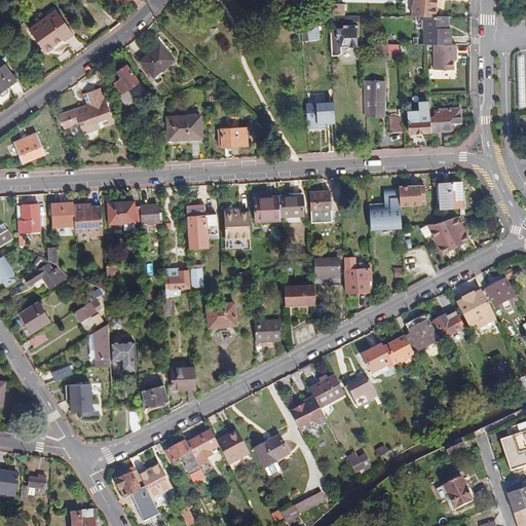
[(423,44),(434,44),(434,70),(453,70),(453,59),(455,59),(455,44),(450,44),(450,29),(447,29),(447,16),(435,16),(437,0),(412,0),(411,16),(423,16),(423,44)]
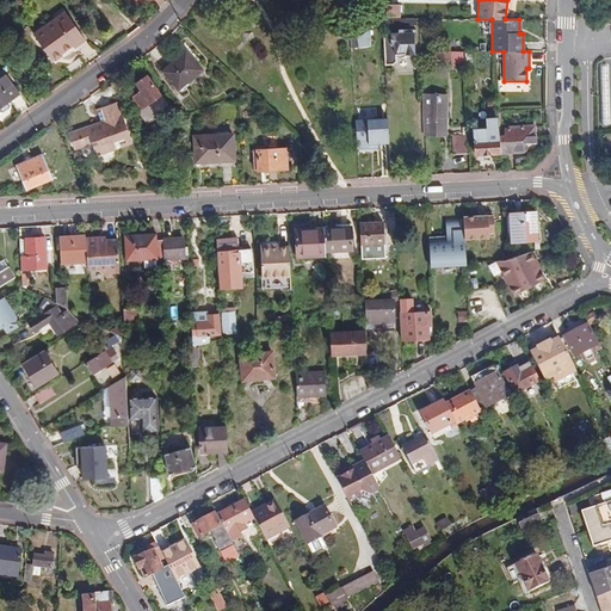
[(397,18),(399,18),(399,6),(386,6),(386,19),(397,18)]
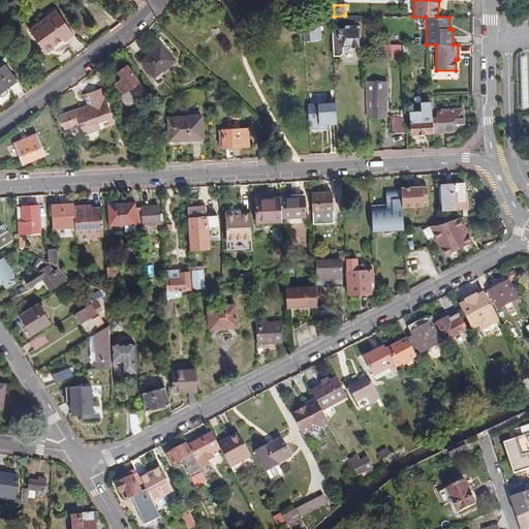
[(31,33),(44,53),(72,33),(58,13),(58,14),(54,10),(47,16),(50,20),(31,33)]
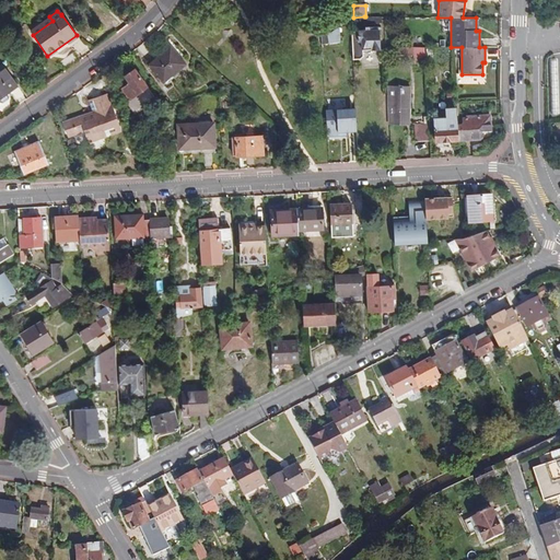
[(339,24),(326,32),(327,35),(339,26),(339,24)]
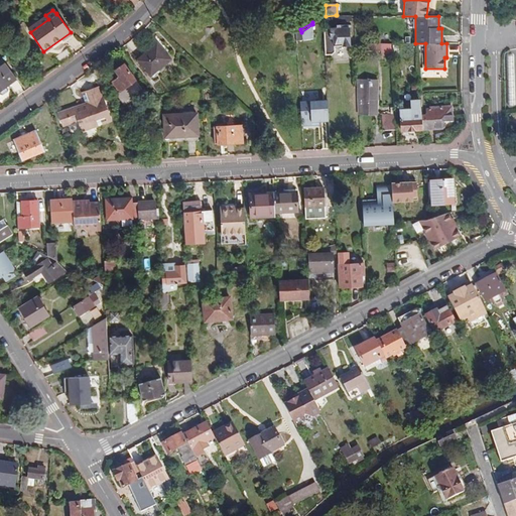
[(301,32),(302,40),(313,38),(312,24),(301,32)]
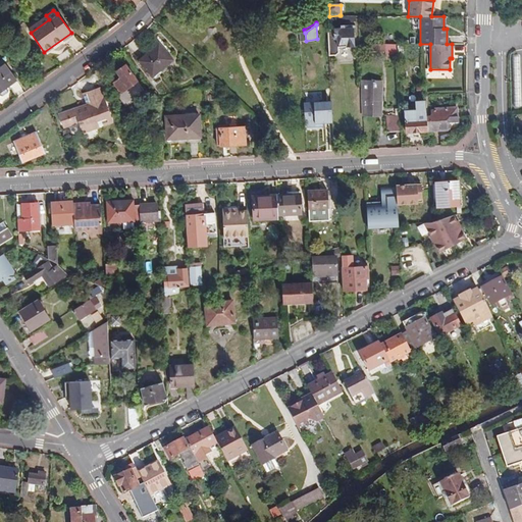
[(327,31),(328,56),(335,55),(338,53),(338,50),(347,50),(346,47),(354,47),(353,25),(344,27),(344,30),(327,31)]
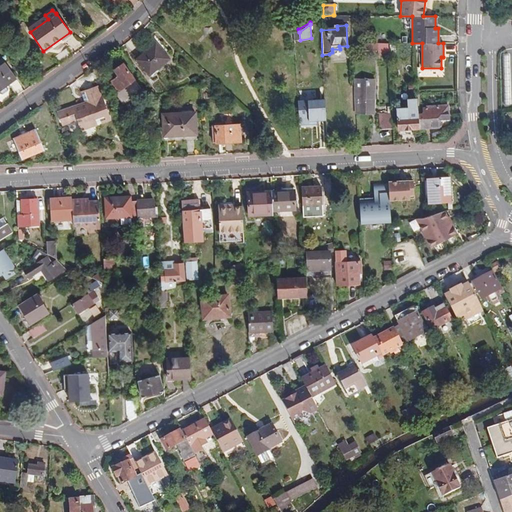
[(135,60),(149,76),(169,59),(155,43),(135,60)]
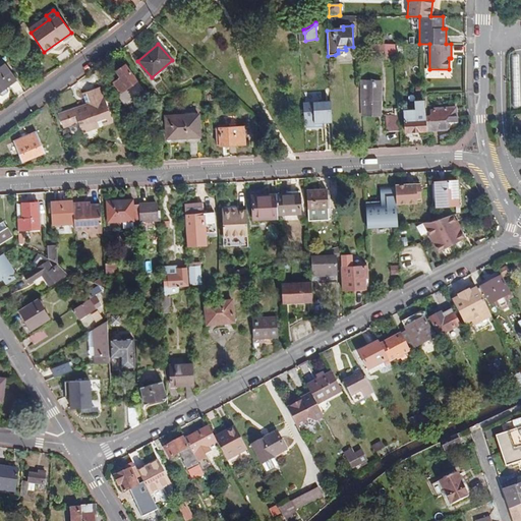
[(358,44),(358,51),(384,52),(384,57),(396,57),(395,44),(358,44)]
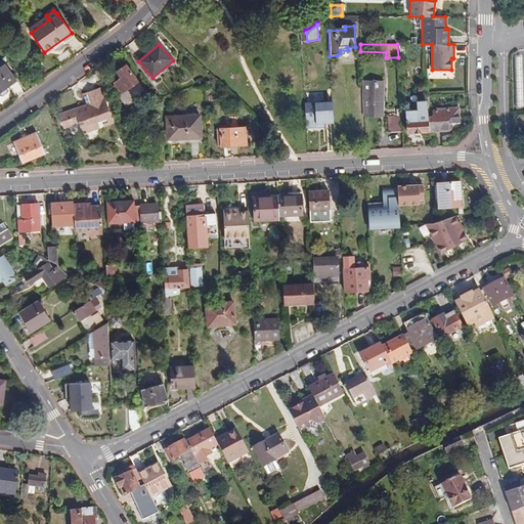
[(55,58),(61,67),(75,56),(69,49),(55,58)]
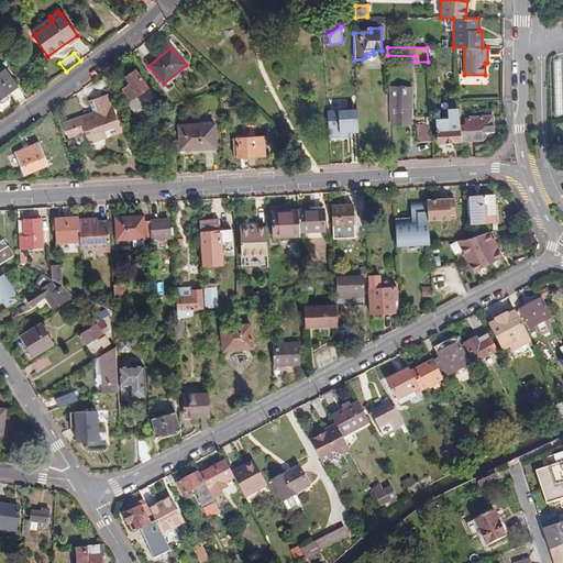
[(0,73),(0,99),(19,86),(6,68),(0,73)]
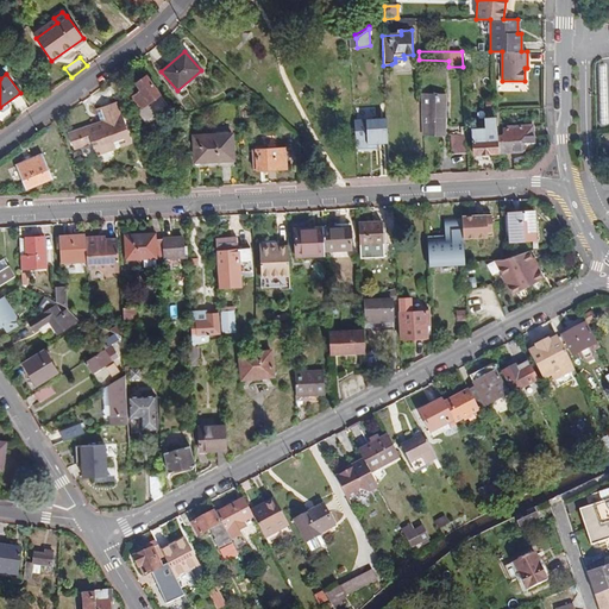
[(146,124),(169,108),(146,75),(136,83),(142,90),(132,96),(140,108),(137,111),(146,124)]
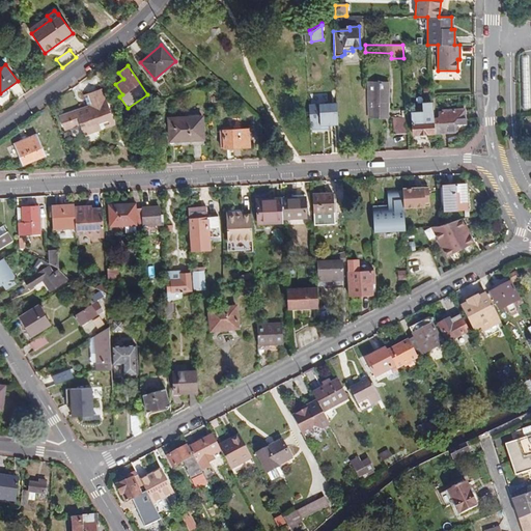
[(389,83),(367,83),(368,117),(385,117),(385,102),(389,102),(389,83)]
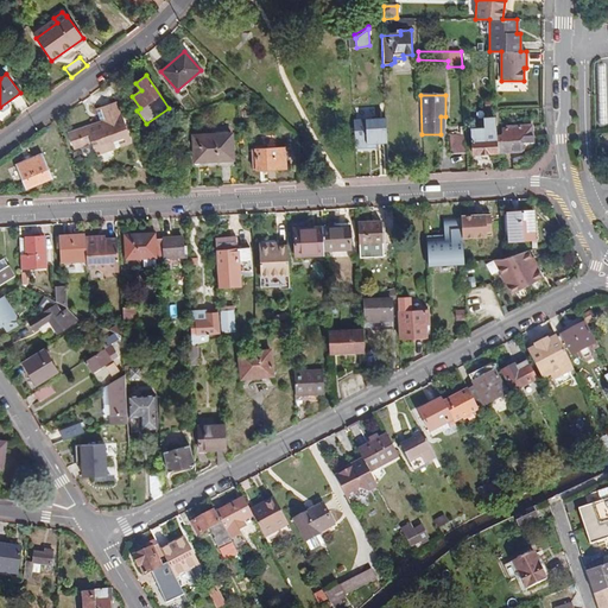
[(131,141),(116,101),(96,108),(100,120),(102,126),(96,128),(95,122),(68,132),(74,147),(92,141),(95,153),(131,141)]
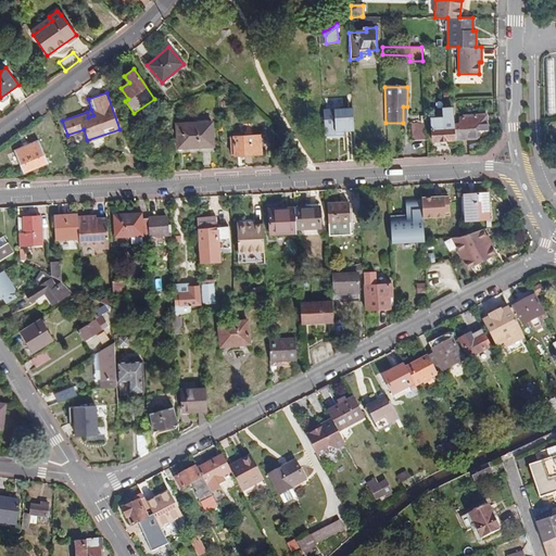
[(123,116),(115,96),(113,96),(119,117),(123,116)]
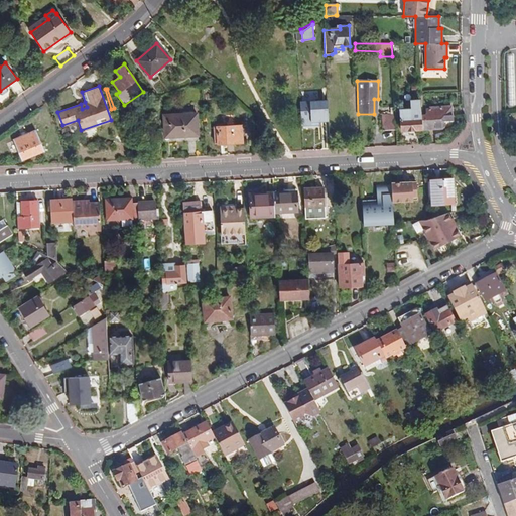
[(323,122),(329,122),(327,91),(320,91),(320,102),(320,108),(305,108),(307,133),(315,132),(315,135),(323,135),(323,122)]
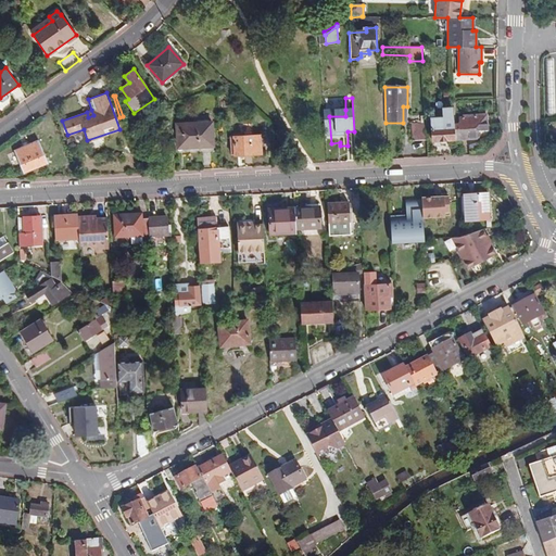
[(454,124),(455,139),(477,138),(479,135),(480,130),(488,130),(487,114),(458,116),(459,124),(454,124)]
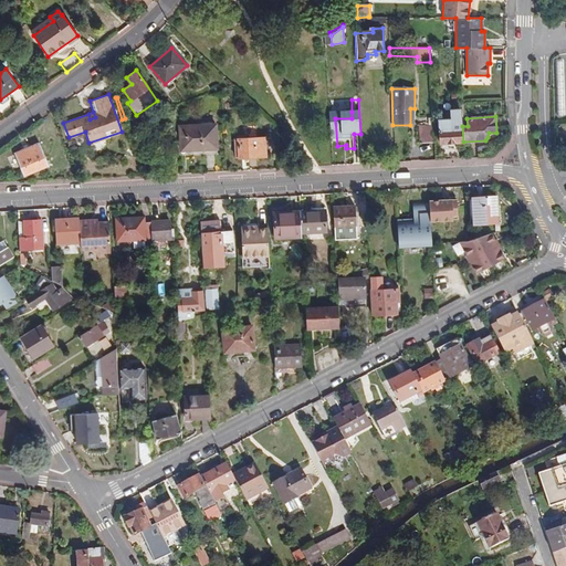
[(462,143),(461,129),(453,129),(452,119),(439,121),(439,144),(462,143)]
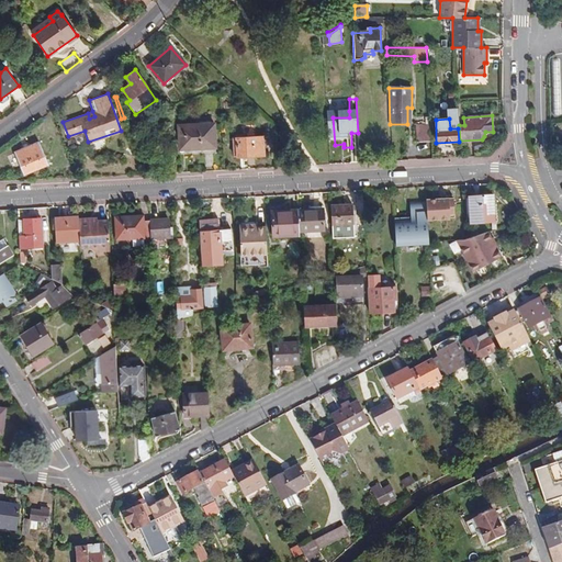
[(430,142),(430,134),(429,120),(424,120),(424,127),(416,128),(416,143),(430,142)]
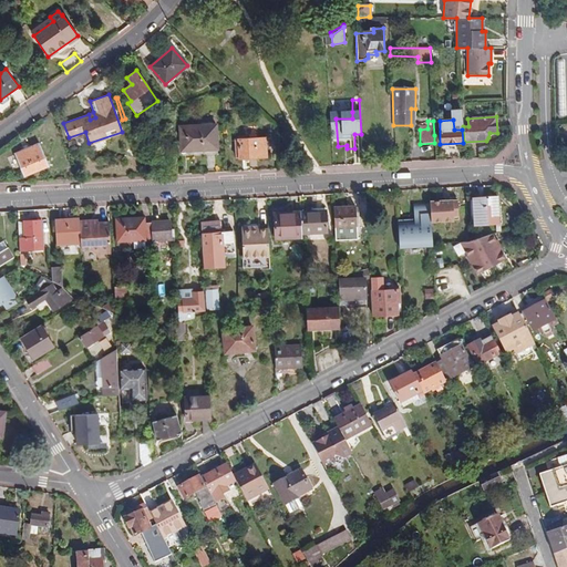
[(179,126),(182,151),(217,150),(216,124),(179,126)]
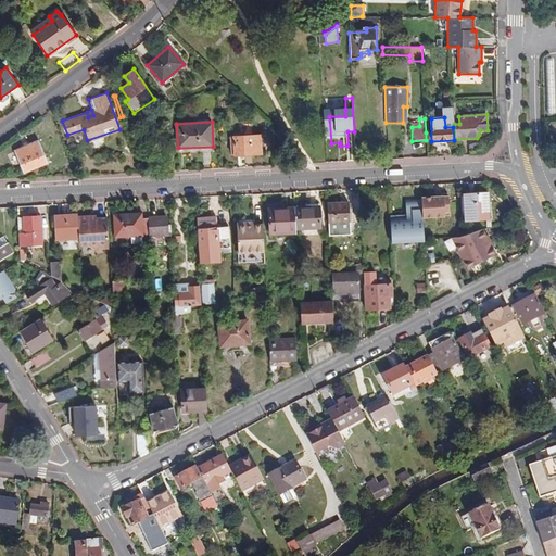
[(262,155),(260,135),(234,136),(234,146),(230,146),(231,155),(235,154),(235,156),(262,155)]
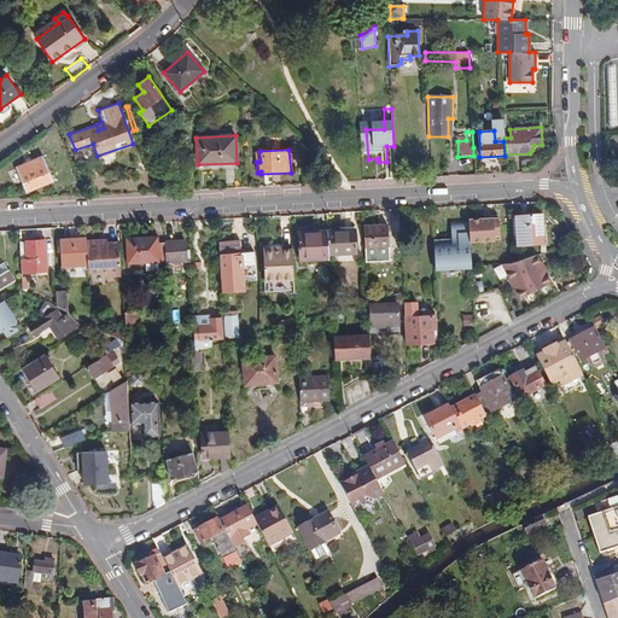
[(16,168),(25,193),(54,182),(44,156),(16,168)]
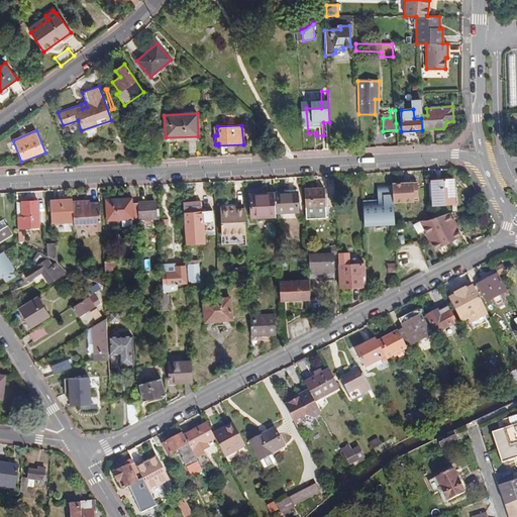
[(431,180),(432,206),(455,205),(453,179),(431,180)]
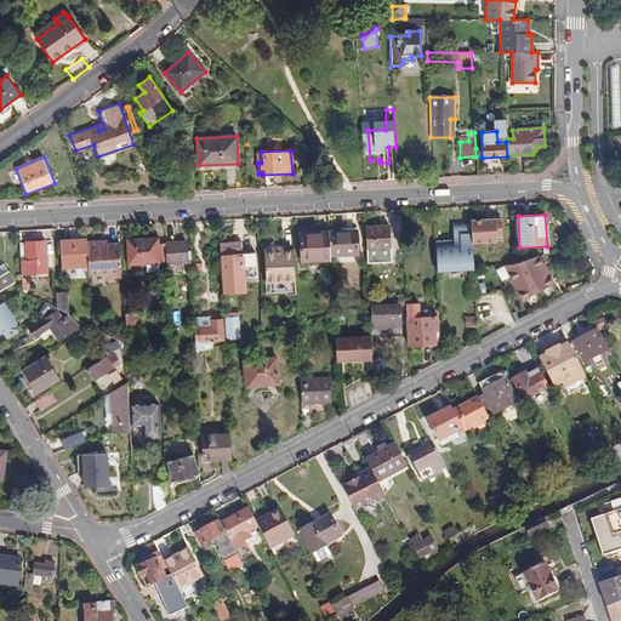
[(471,222),(472,243),(485,241),(485,238),(500,237),(499,217),(493,217),(493,221),(471,222)]
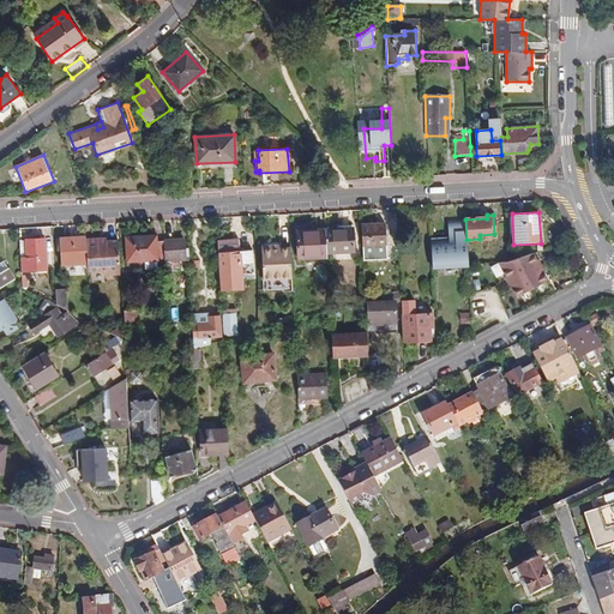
[(360,224),(361,247),(386,246),(385,223),(360,224)]
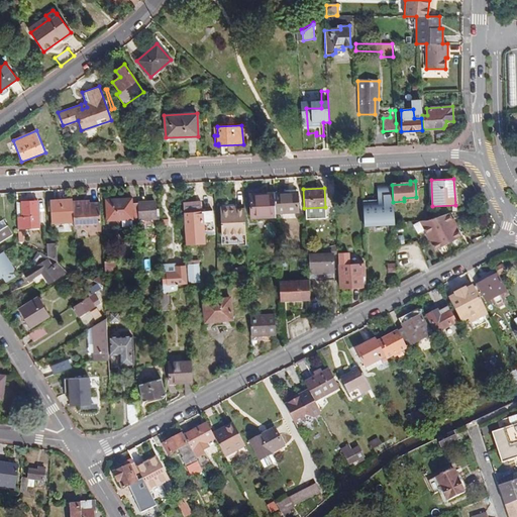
[(273,193),(274,214),(298,212),(297,192),(273,193)]
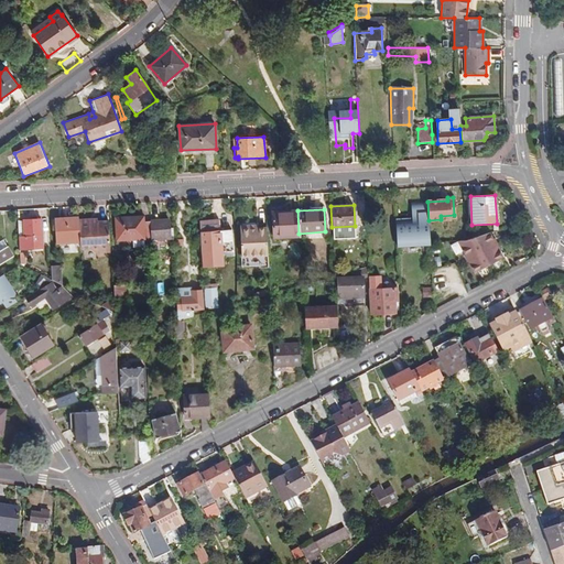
[(300,236),(299,234),(297,210),(271,212),(272,237),(300,236)]
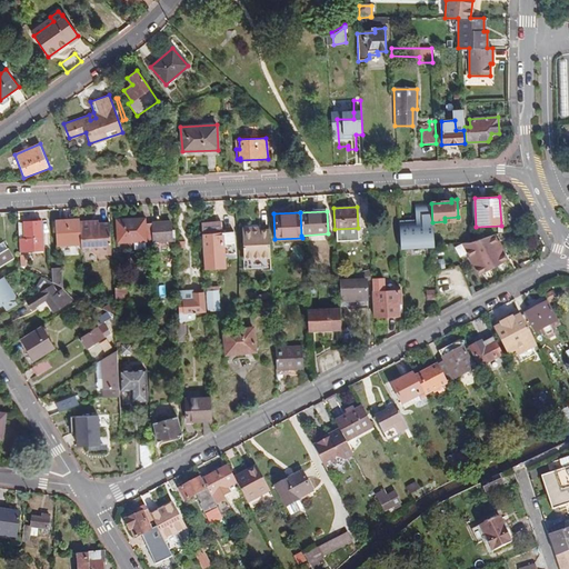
[(116,219),(117,242),(133,242),(146,241),(152,241),(151,225),(145,225),(145,218),(116,219)]
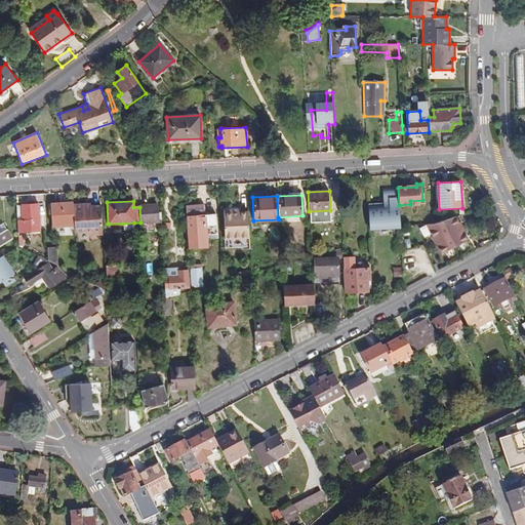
[(51,214),(51,226),(74,225),(73,204),(73,202),(50,203),(50,209),(47,209),(48,214),(51,214)]
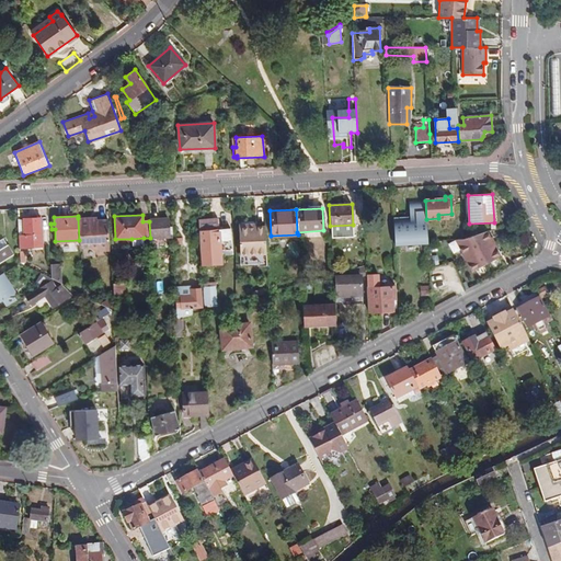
[(41,218),(18,219),(19,248),(43,247),(41,218)]
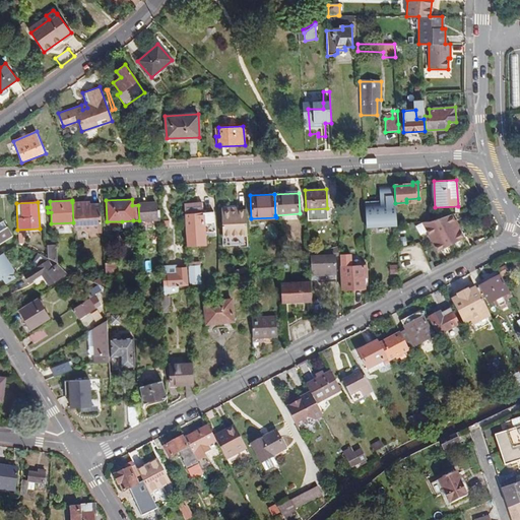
[(72,202),(74,230),(81,230),(86,233),(102,232),(101,204),(90,204),(84,205),(83,202),(72,202)]
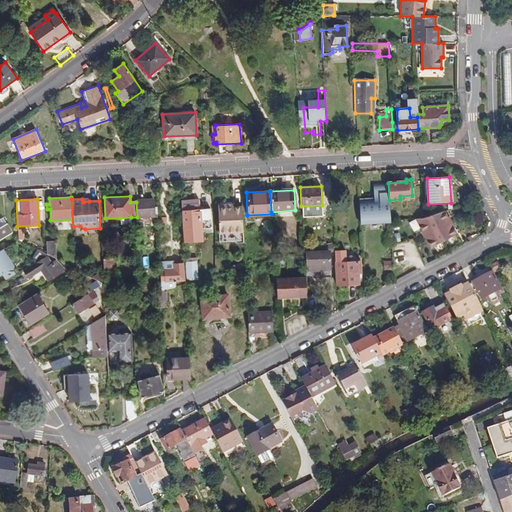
[(137,217),(137,219),(138,225),(151,224),(151,219),(155,218),(154,207),(154,202),(146,202),(146,200),(136,200),(136,202),(137,217)]
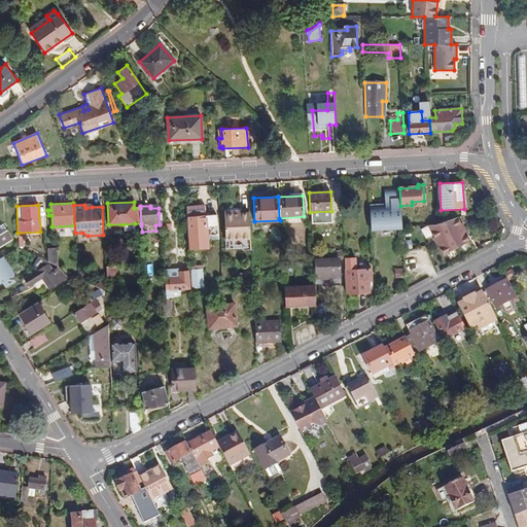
[(186,207),(188,249),(209,248),(208,236),(217,235),(216,214),(205,215),(205,207),(186,207)]
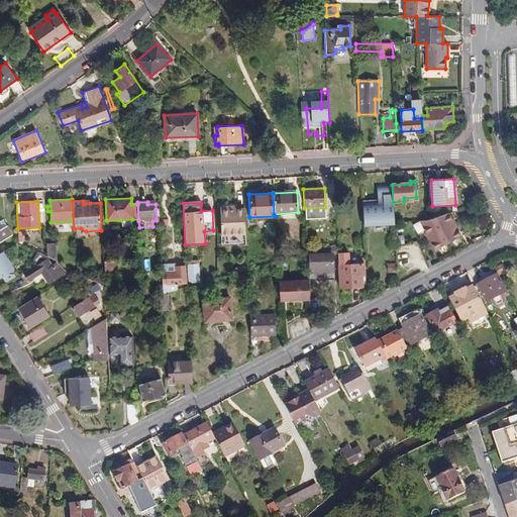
[(363,208),(364,216),(367,216),(368,241),(378,240),(377,221),(389,220),(388,205),(367,206),(367,208),(363,208)]
